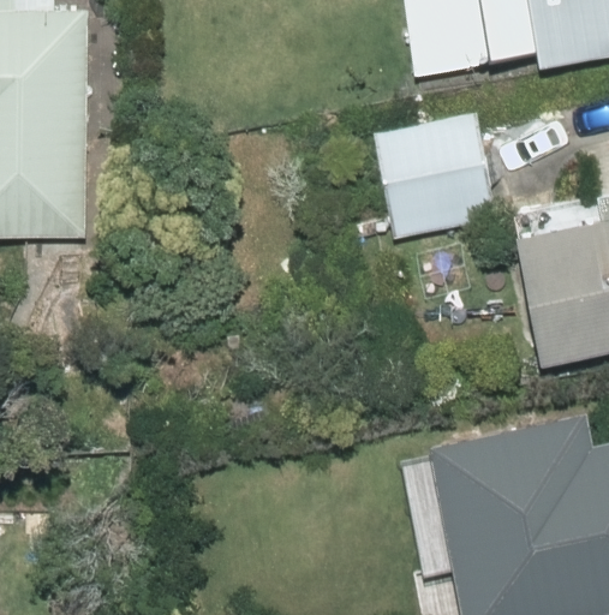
[(52,11),(52,0),(0,0),(0,238),(83,238),(84,11),(52,11)]
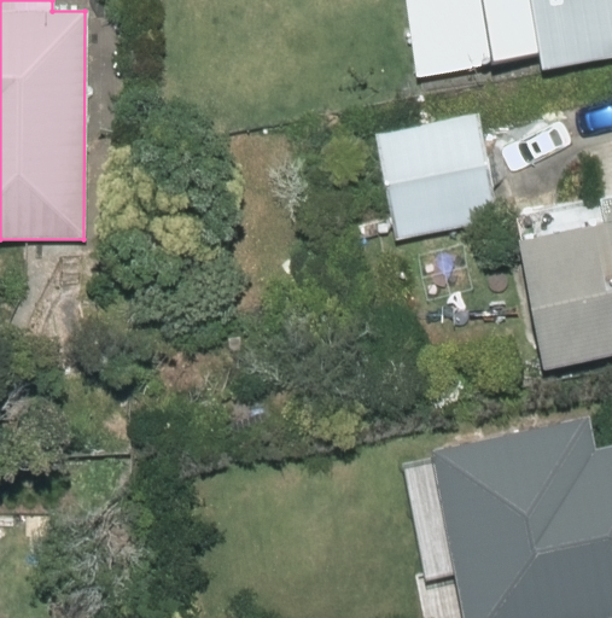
[(402,0),(415,75),(489,64),(479,0),(402,0)]
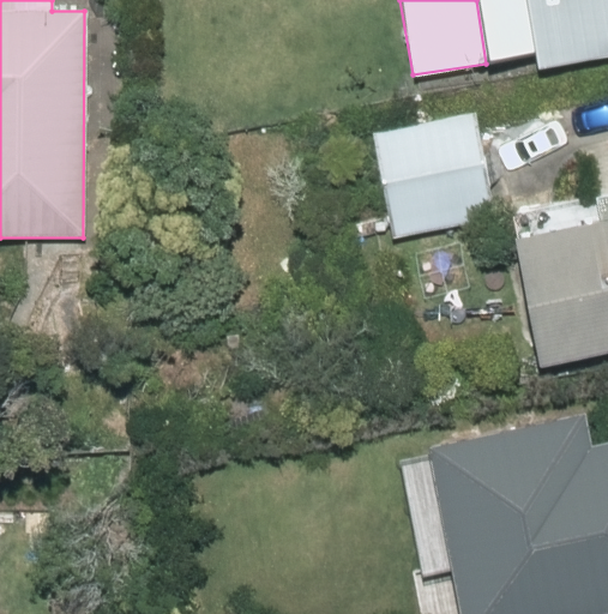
[(607,0),(527,0),(539,68),(607,55),(607,0)]
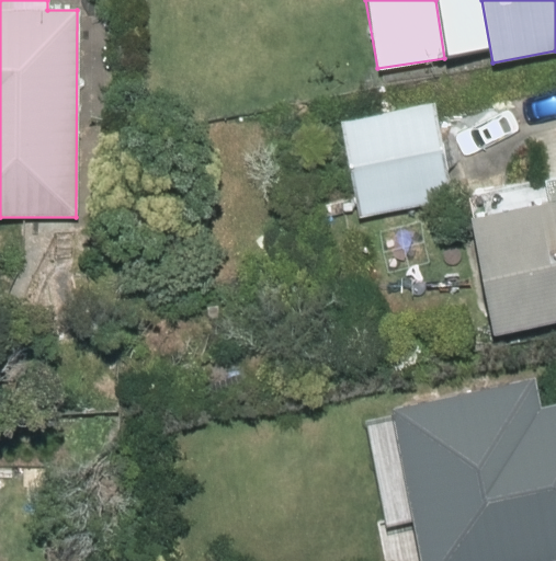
[(431,104),(341,122),(360,218),(450,201),(431,104)]
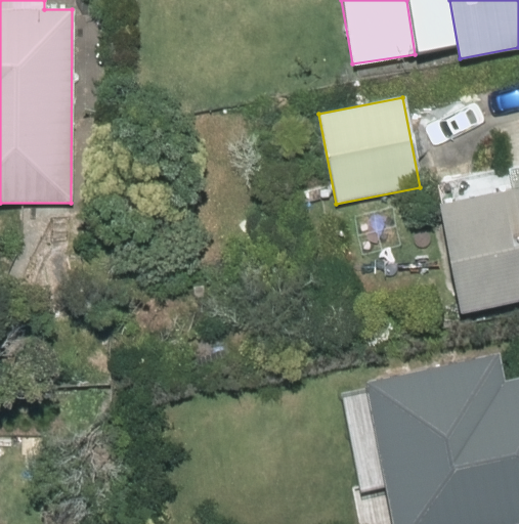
[(518,188),(440,205),(462,312),(518,300),(518,188)]
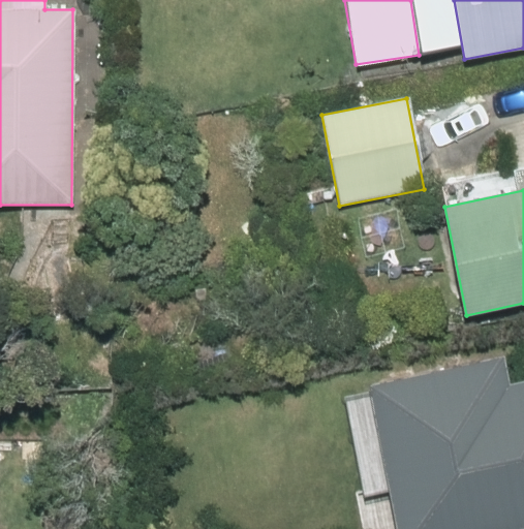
[(503,358),(368,385),(397,528),(519,528),(523,528),(523,381),(509,385),(503,358)]
